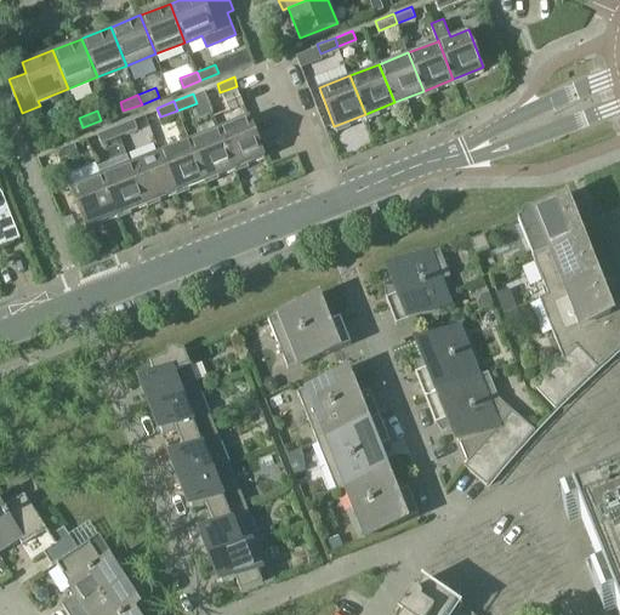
[(220,129),(219,129),(234,166),(265,154),(249,117),(220,129)]
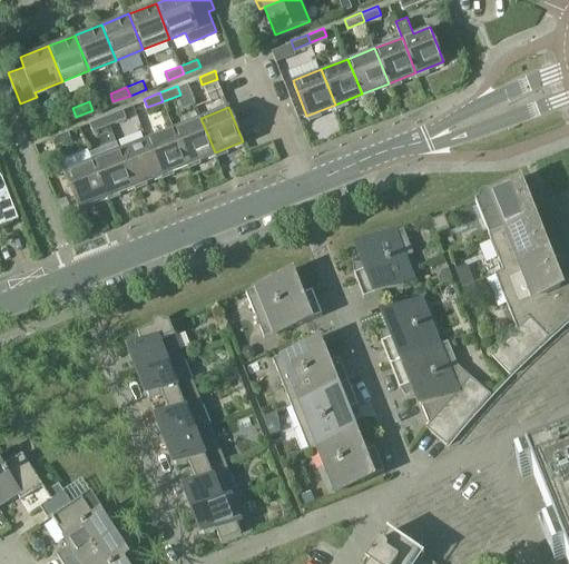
[(76,117),(72,108),(56,115),(59,124),(76,117)]
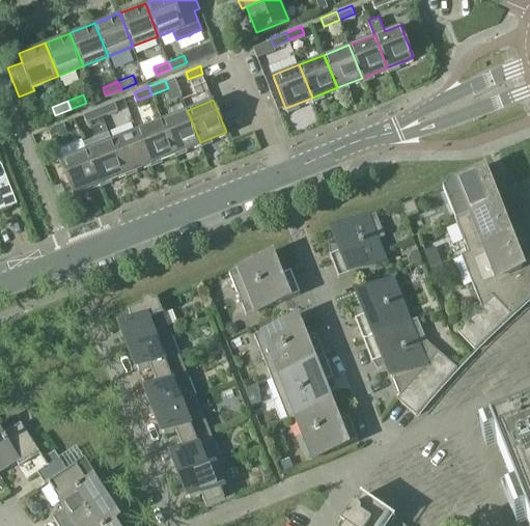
[(114,101),(99,107),(102,114),(117,108),(114,101)]
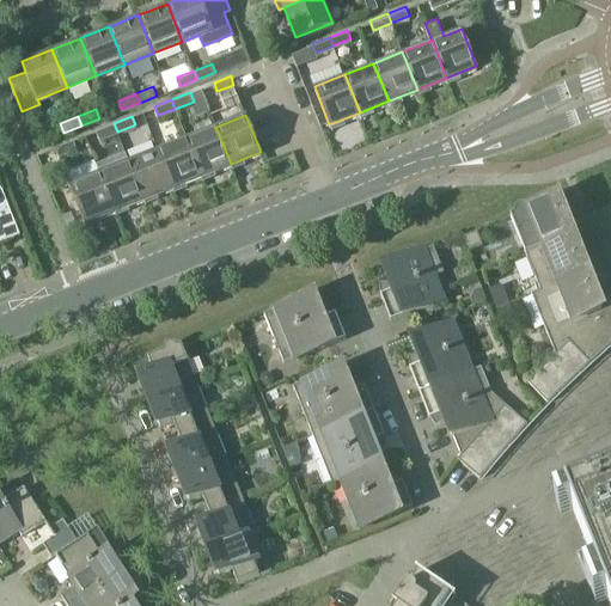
[(101,139),(117,132),(114,123),(97,129),(101,139)]
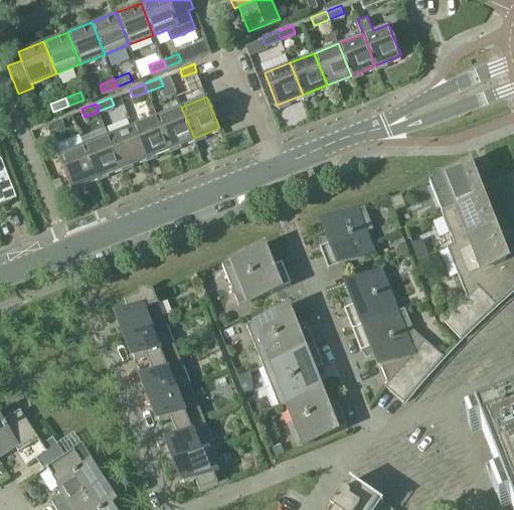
[(158,116),(157,116),(170,148),(194,138),(181,107),(158,116)]
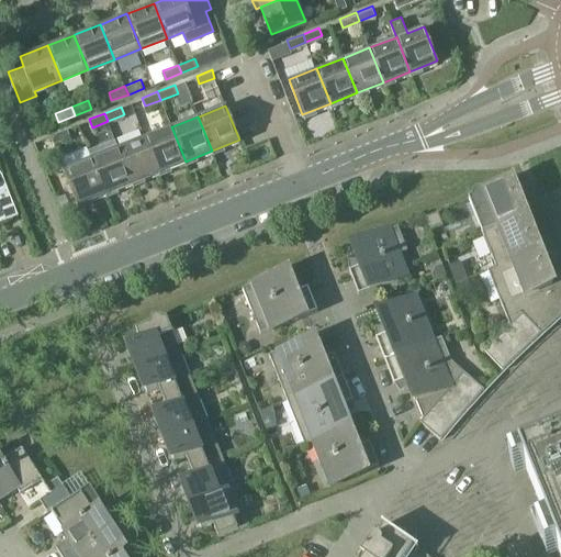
[(171,126),(145,137),(159,171),(184,162),(186,162),(171,126)]
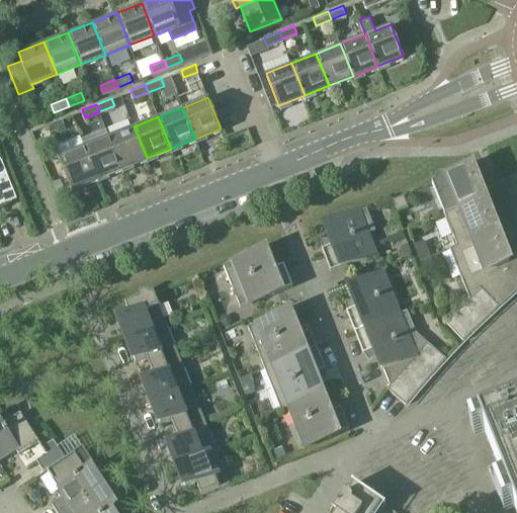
[(47,123),(50,132),(65,125),(62,117),(47,123)]
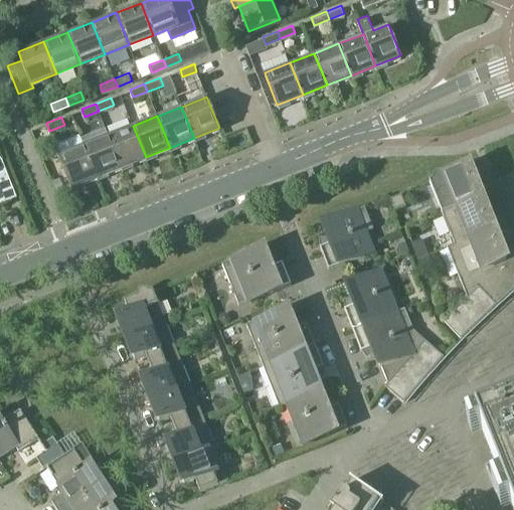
[(133,126),(109,136),(122,167),(146,157),(133,126)]
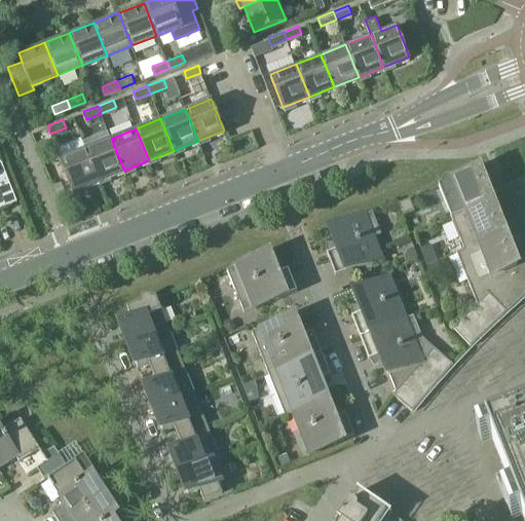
[(110,139),(86,148),(99,180),(123,171),(124,171),(111,139),(110,139)]
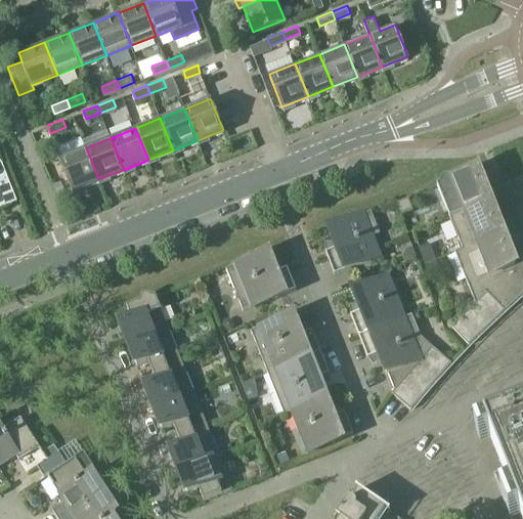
[(86,147),(60,158),(73,189),(98,180),(98,179),(86,147)]
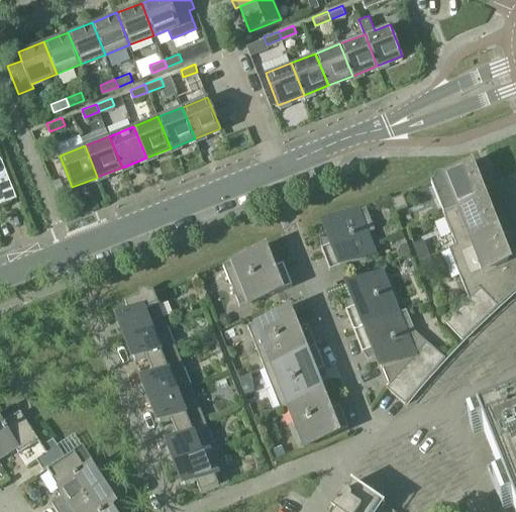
[(0,202),(16,196),(0,154),(0,202)]
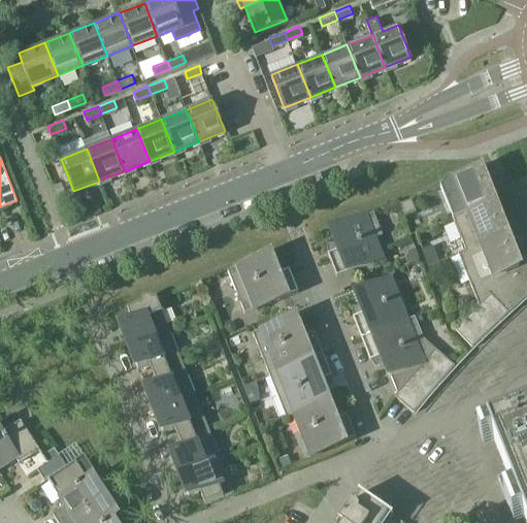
[(443,182),(439,183),(450,207),(453,216),(453,217),(493,200),(485,177),(480,180),(474,169),(455,176),(451,174),(447,174),(443,177),(443,182)]
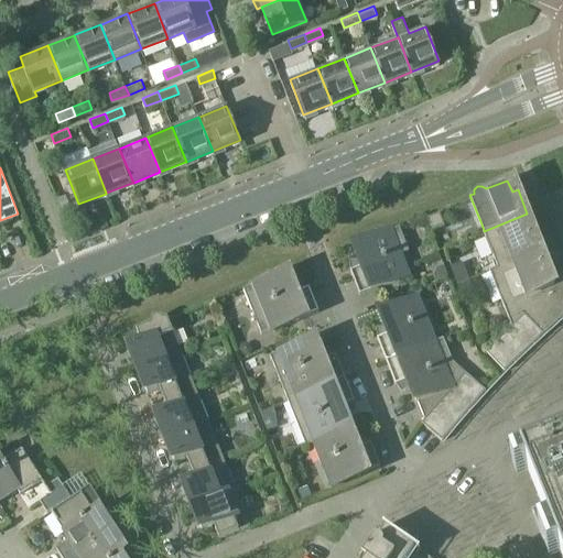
[(444,221),(439,209),(426,215),(432,227),(444,221)]
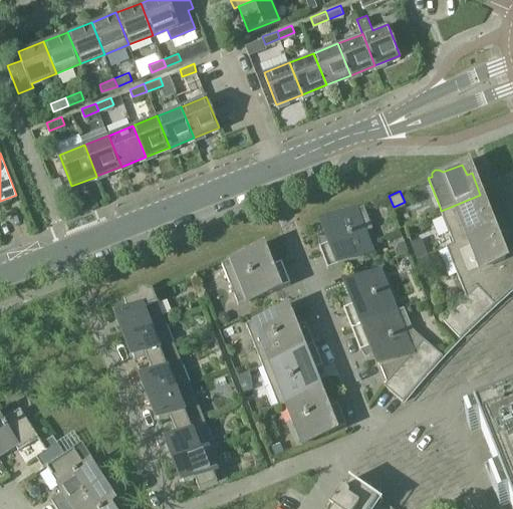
[(480,195),(441,211),(453,241),(454,242),(488,228),(483,218),(489,216),(480,195)]
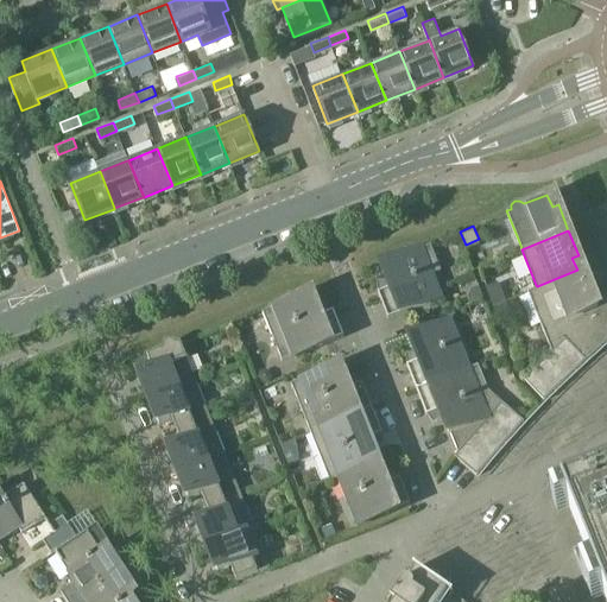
[(384,286),(377,289),(387,315),(441,293),(431,271),(440,267),(430,241),(412,247),(409,245),(403,245),(399,248),(399,253),(381,260),(387,277),(381,279),(384,286)]
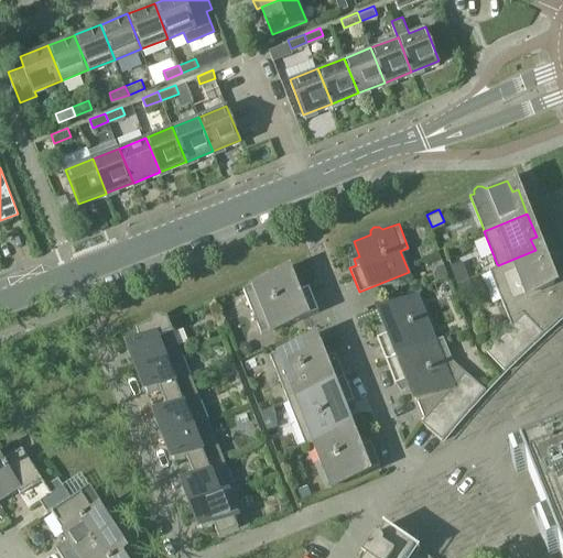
[(497,264),(489,266),(502,303),(554,283),(554,281),(545,259),(539,261),(536,250),(498,265),(497,264)]
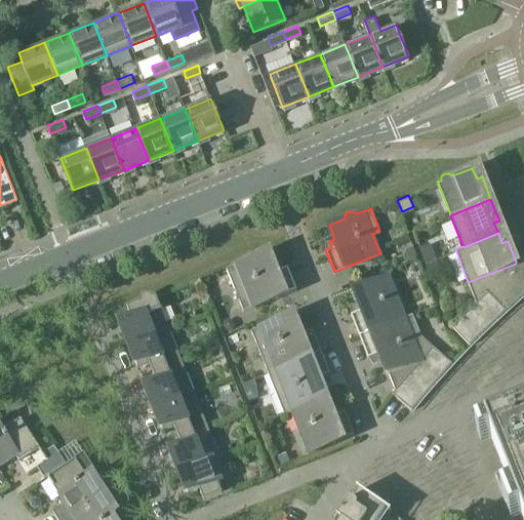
[(429,242),(419,245),(425,258),(426,261),(435,257),(429,242)]
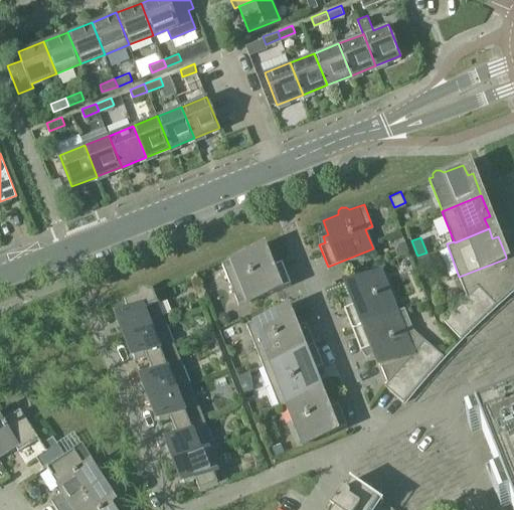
[(399,242),(396,247),(399,255),(408,250),(404,240),(399,242)]
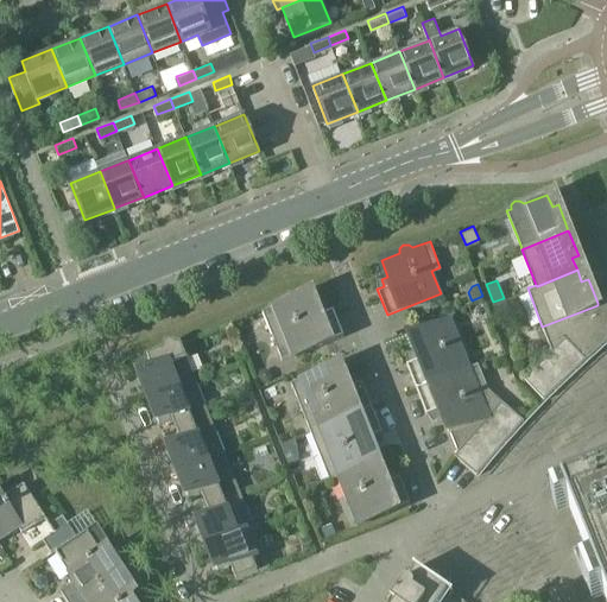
[(279,301),(261,308),(282,357),(343,333),(333,306),(326,309),(323,302),(317,304),(310,289),(292,296),(289,292),(283,292),(279,296),(279,301)]
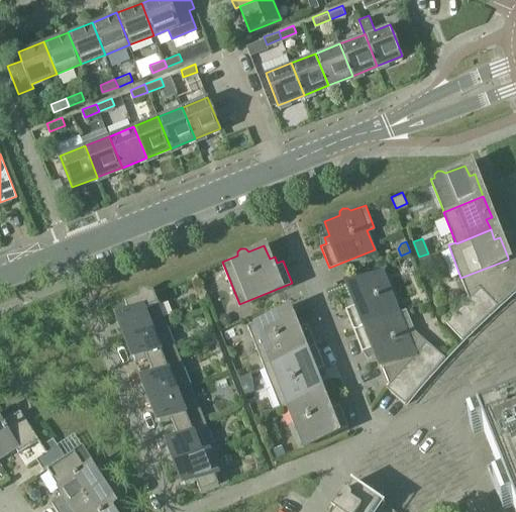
[(469,297),(472,295),(481,286),(497,304),(515,288),(515,254),(508,258),(508,260),(460,278),(469,297)]
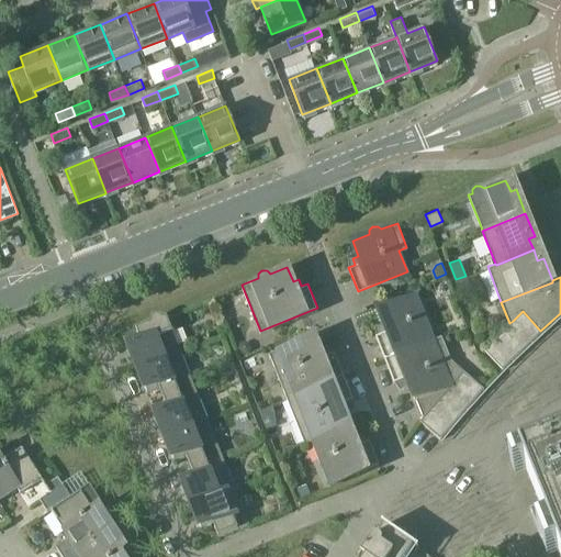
[(382,332),(376,334),(384,358),(434,338),(433,337),(415,293),(379,308),(384,323),(379,325),(382,332)]
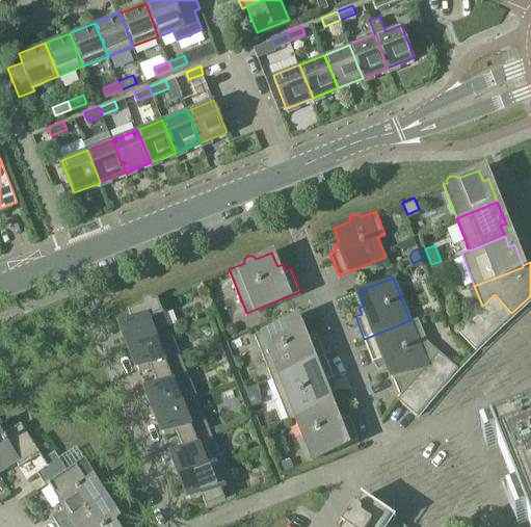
[(495,294),(485,304),(503,321),(511,313),(495,294)]
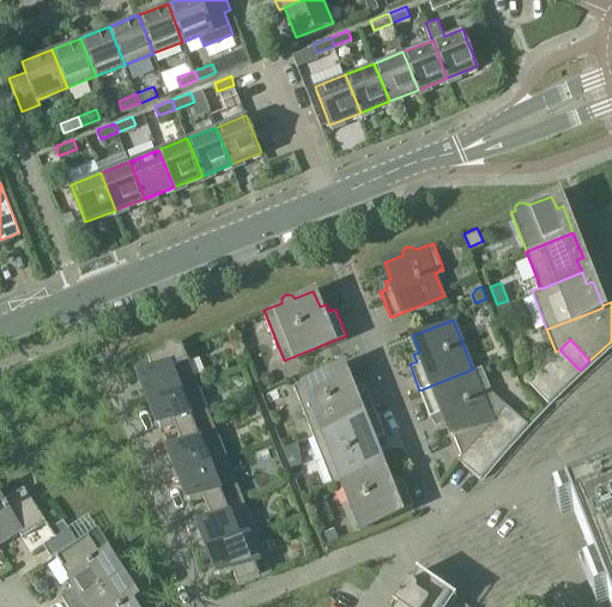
[(153,369),(140,374),(150,399),(197,381),(181,343),(177,344),(174,341),(168,341),(164,345),(164,350),(147,356),(153,369)]
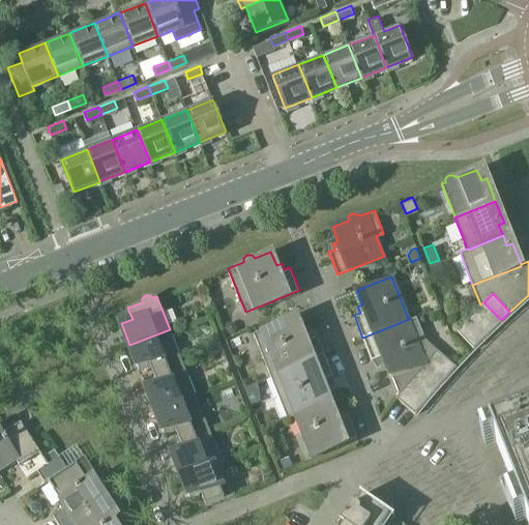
[(492,329),(501,320),(483,302),(480,304),(474,311),(492,329)]
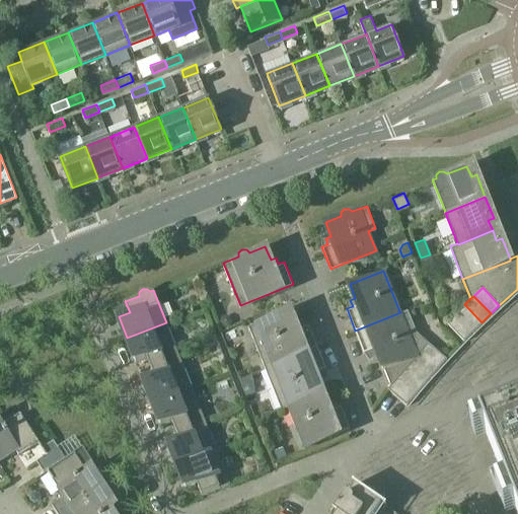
[(472,331),(482,322),(464,304),(455,312),(472,331)]
